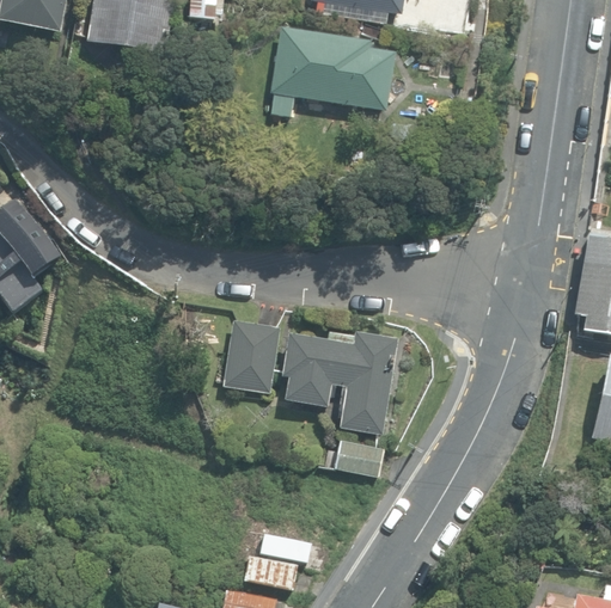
[(4,0),(0,18),(0,20),(61,31),(66,0),(4,0)]
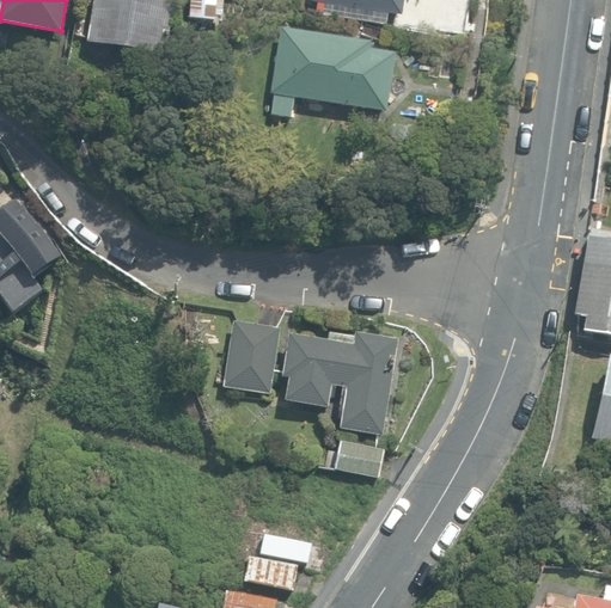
[(95,0),(87,40),(165,53),(173,0),(95,0)]
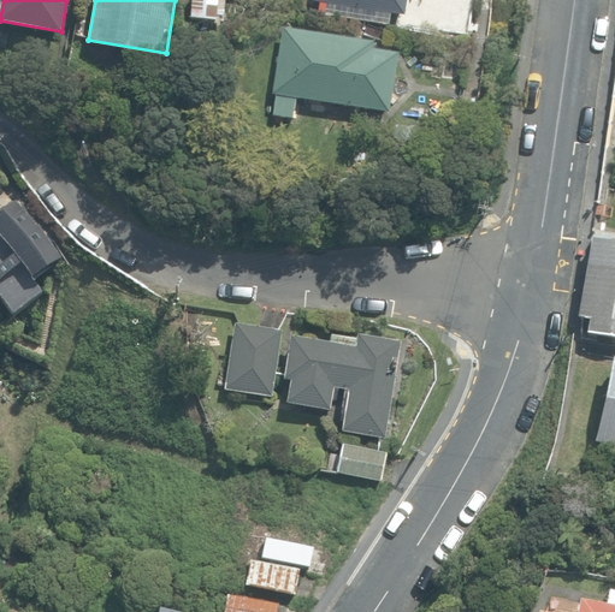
[(191,0),(190,18),(220,19),(220,0),(191,0)]
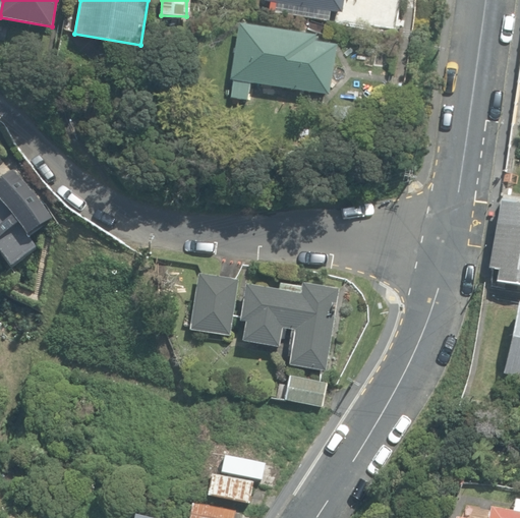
[(271,0),(341,12),(343,0),(271,0)]
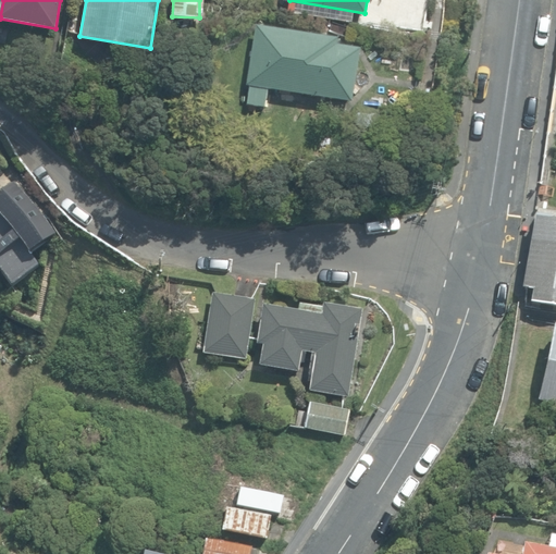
[(247,84),(351,100),(359,47),(336,42),(337,36),(256,24),(247,84)]
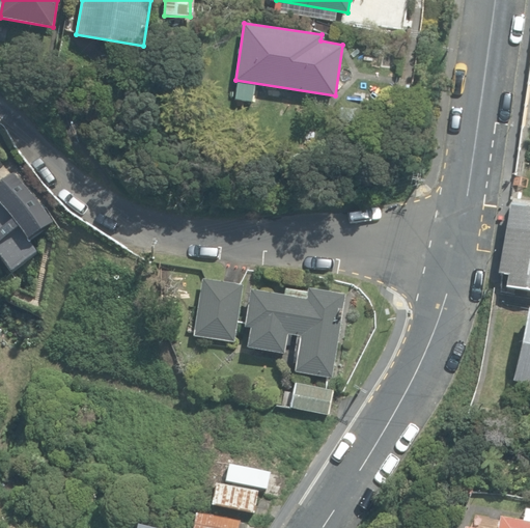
[(235,99),(253,101),(255,86),(238,83),(235,99)]
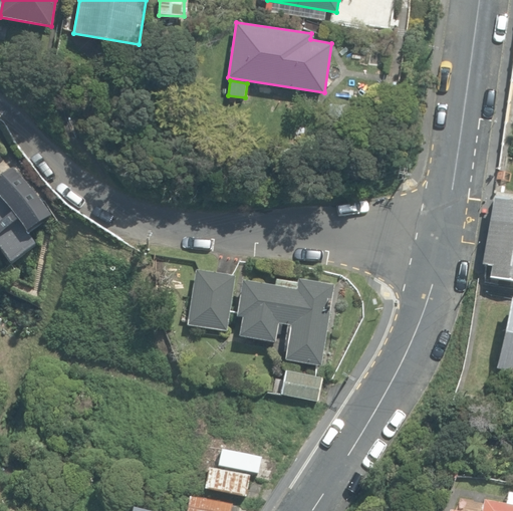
[(512,201),(493,197),(481,263),(491,265),(489,277),(512,281),(512,201)]
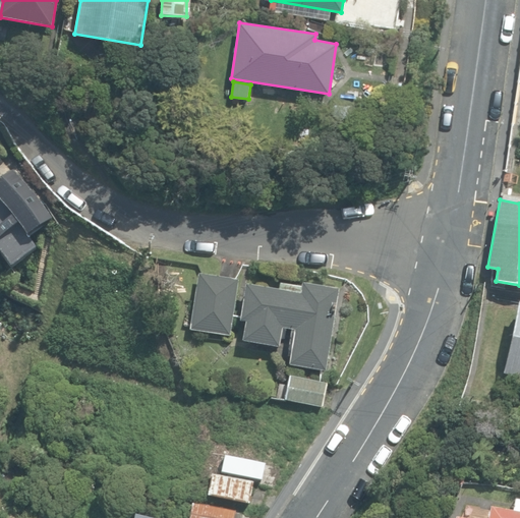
[(191,328),(230,334),(238,278),(199,272),(191,328)]
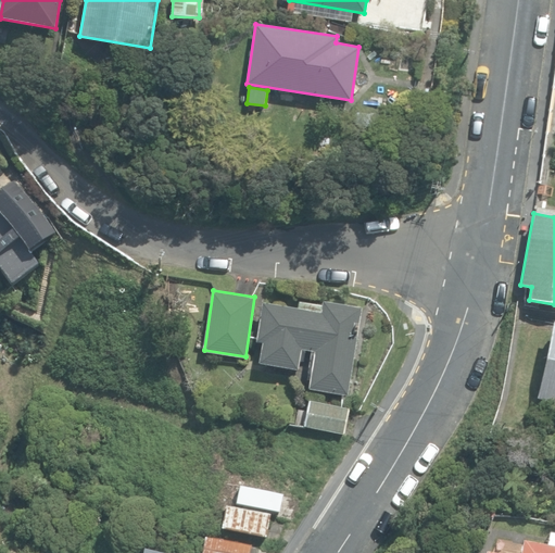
[(310,387),(348,393),(362,308),(323,301),(323,304),(299,301),(298,309),(262,303),(256,341),(262,342),(259,362),(298,368),(299,360),(303,361),(305,349),(311,350),(307,372),(312,372),(310,387)]
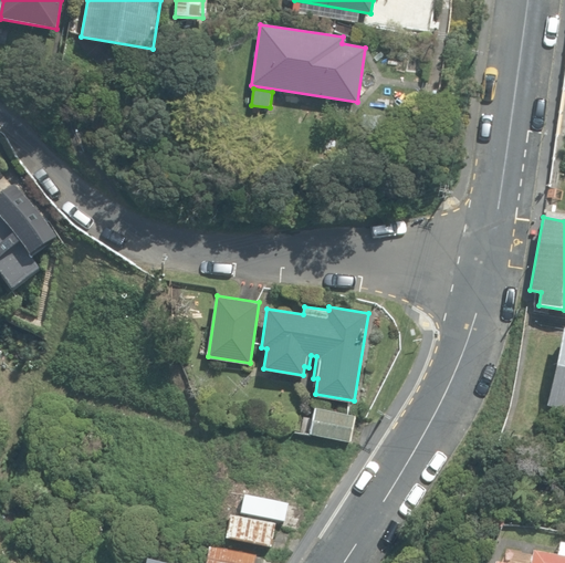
[(547,405),(564,407),(564,329),(563,329),(547,405)]
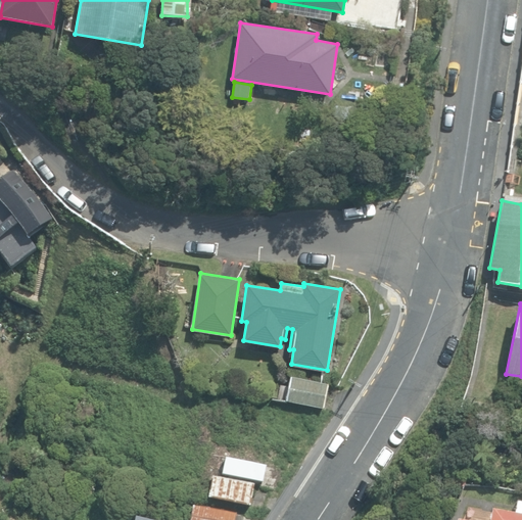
[(286,399),(324,406),(328,382),(290,376),(286,399)]
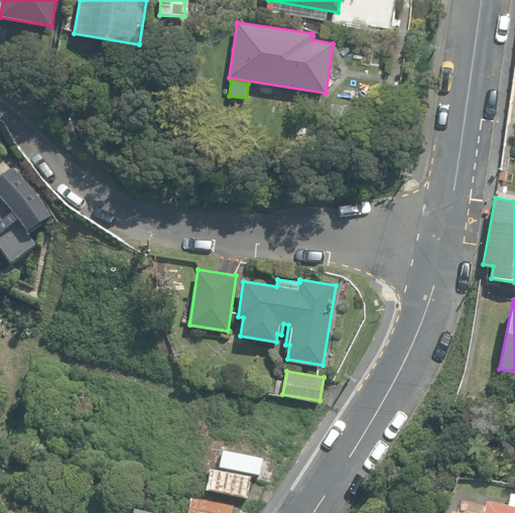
[(208,489),(247,497),(251,476),(212,468),(208,489)]
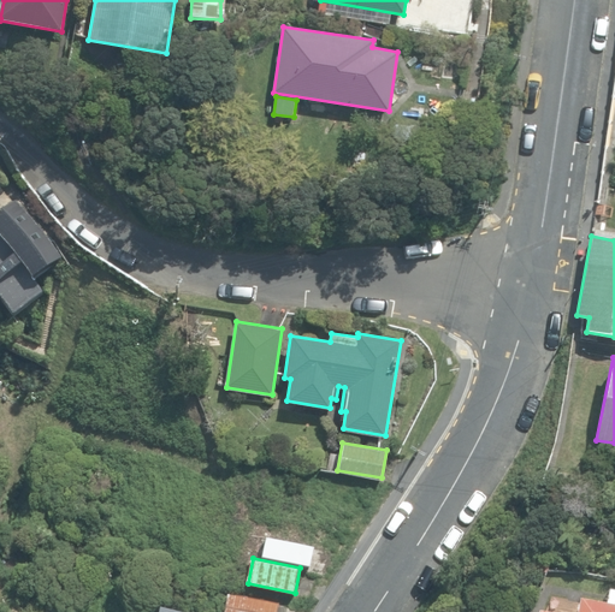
[(614,587),(609,587),(607,601),(580,596),(577,611),(614,611),(614,587)]
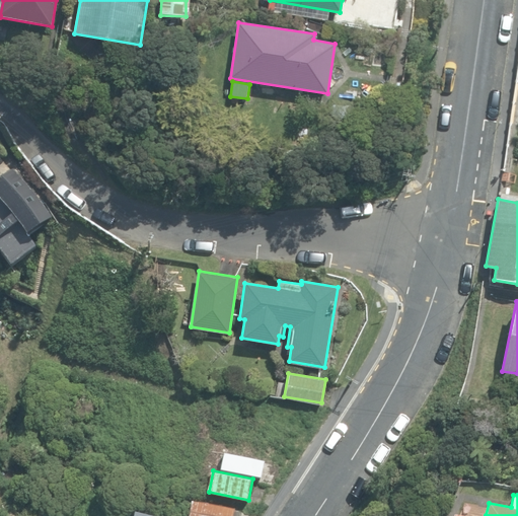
[(187,515),(232,515),(235,506),(191,498),(187,515)]
